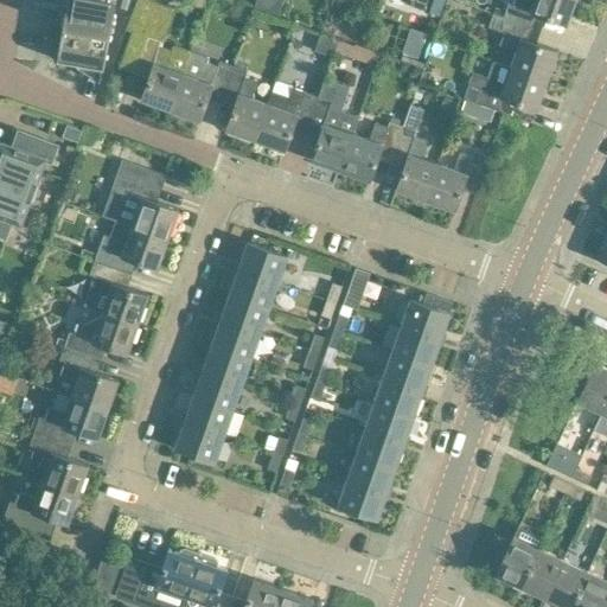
[(110,30),(115,0),(66,0),(63,21),(110,30)]
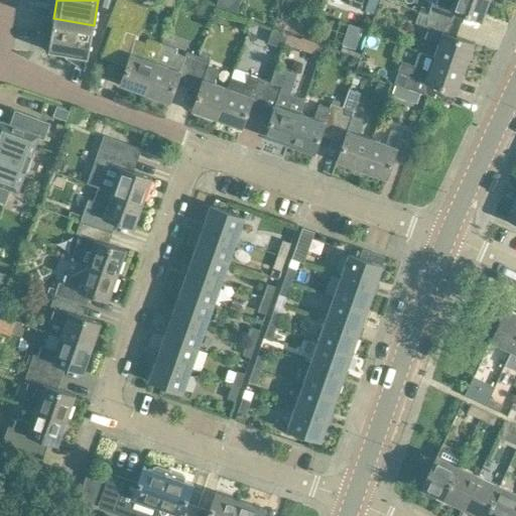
[(119,86),(144,95),(162,44),(146,38),(145,43),(135,39),(147,7),(127,0),(115,0),(106,26),(111,27),(101,58),(125,67),(119,86)]
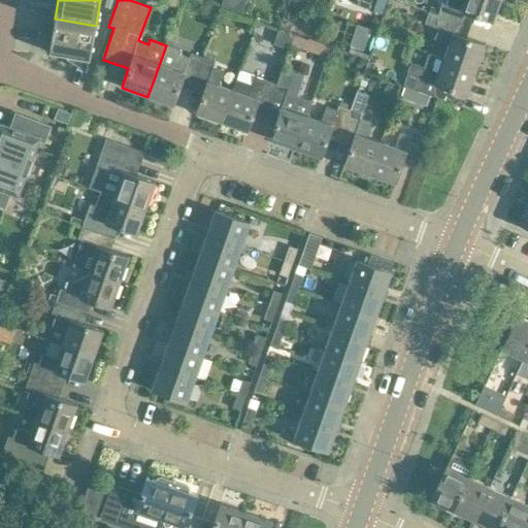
[(105,0),(104,6),(113,9),(114,0),(105,0)]
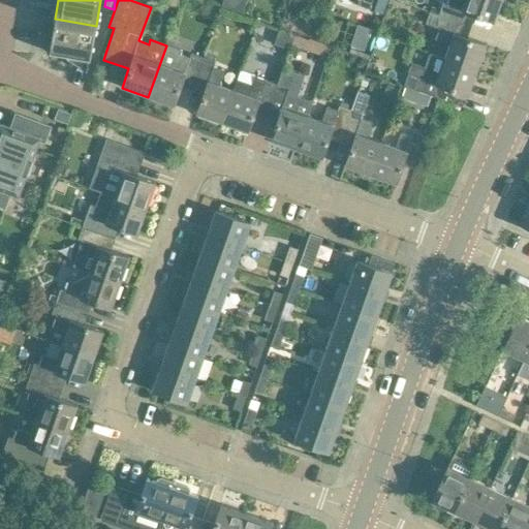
[(243,0),(230,0),(229,4),(250,10),(252,3),(243,0)]
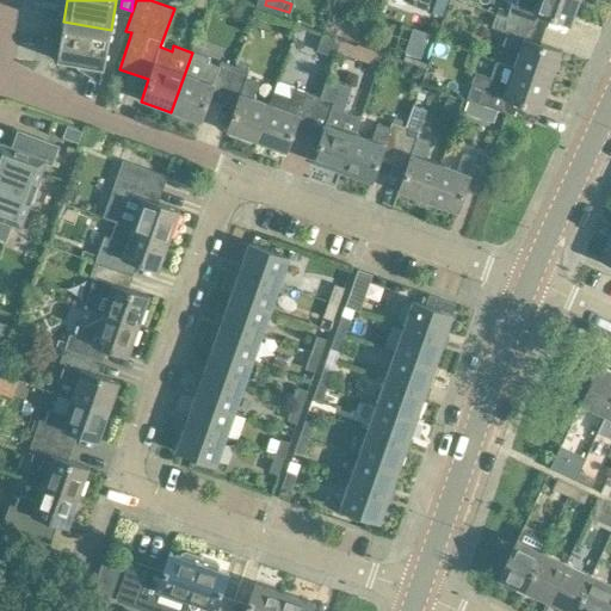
[(414,0),(413,6),(426,11),(430,0),(414,0)]
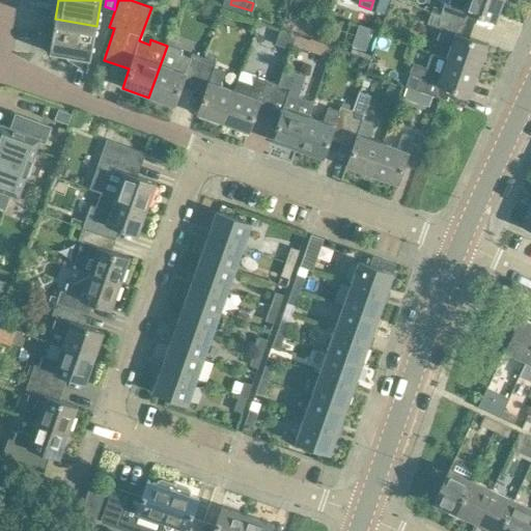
[(496,22),(503,0),(449,0),(448,4),(444,3),(440,14),(465,23),(469,12),(496,22)]
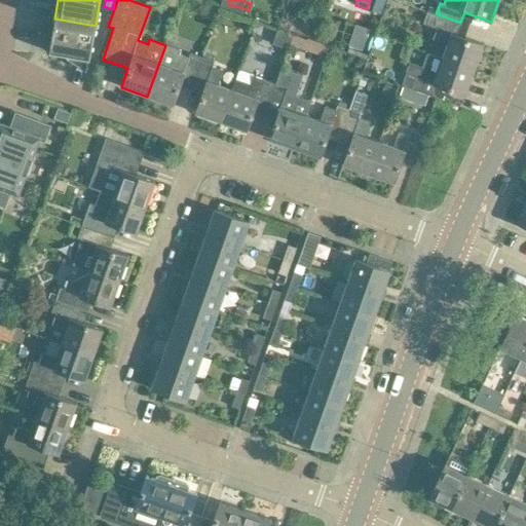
[(456,35),(460,23),(436,13),(428,11),(423,24),(436,28),(433,39),(447,44),(442,59),(474,70),(483,44),(456,35)]
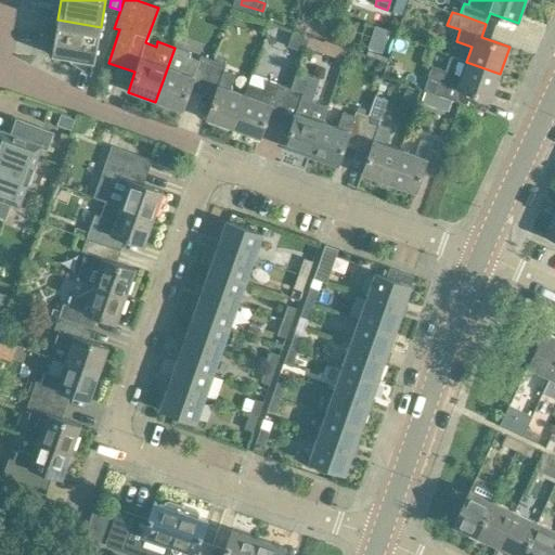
[(101,27),(57,20),(51,54),(94,62),(101,27)]
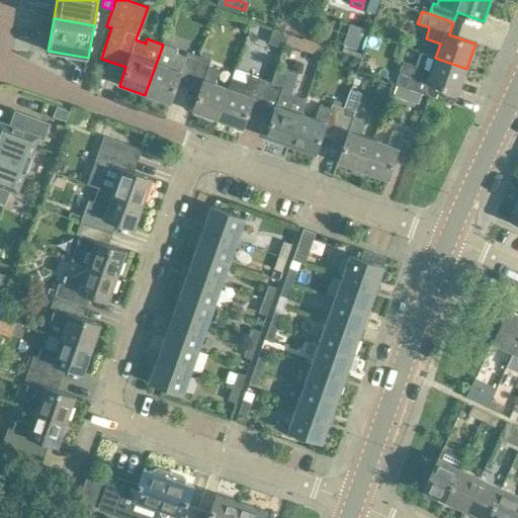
[(291,49),(318,57),(321,47),(295,37),(291,49)]
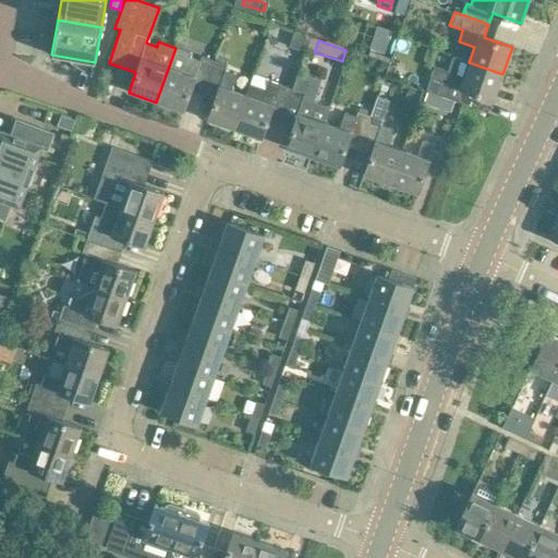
[(205,87),(215,61),(201,57),(199,62),(189,58),(191,53),(176,48),(156,102),(182,111),(192,83),(205,87)]
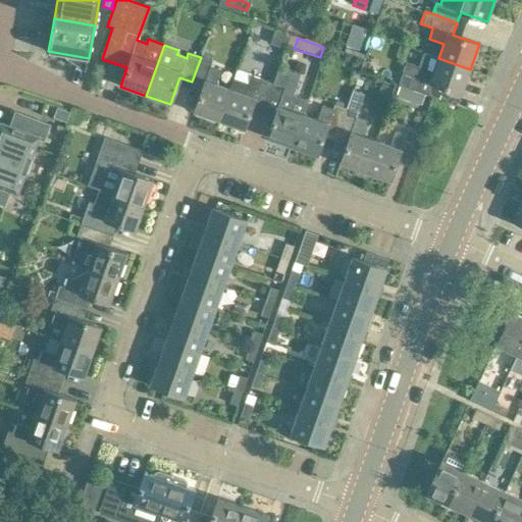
[(216,85),(221,69),(210,66),(211,61),(201,57),(192,82),(203,86),(194,112),(219,121),(230,90),(216,85)]
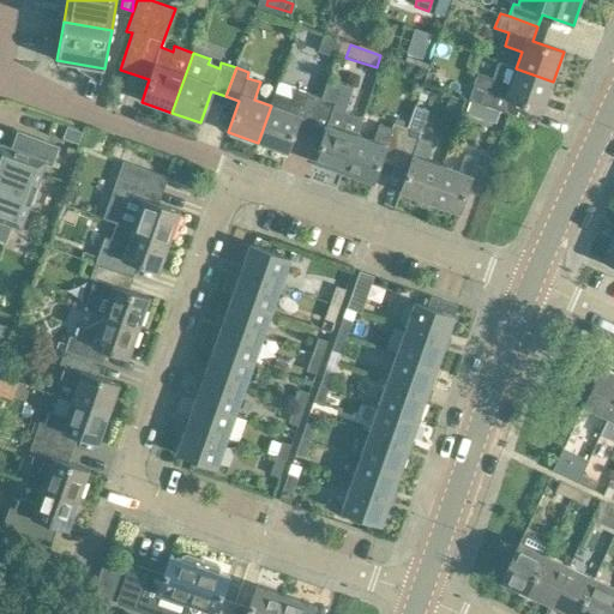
[(543,110),(553,82),(516,68),(510,84),(479,73),(469,100),(507,114),(512,100),(543,110)]
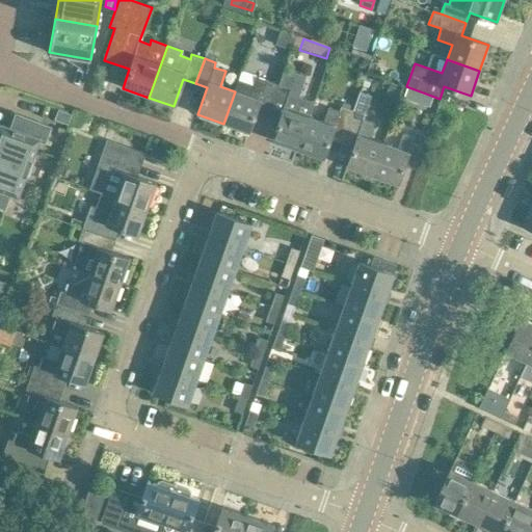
[(315,101),(300,96),(307,76),(285,69),(280,83),(278,83),(270,109),(281,113),(271,140),(298,150),(310,117),(315,101)]
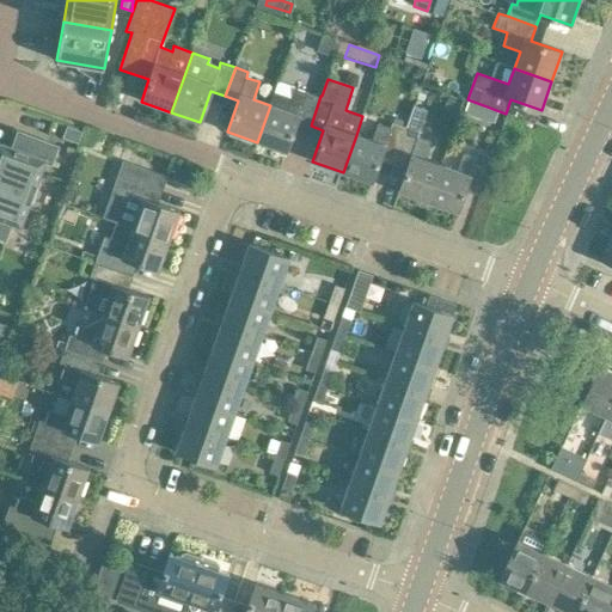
[(311,126),(320,96),(295,87),(292,97),(275,91),(270,105),(257,142),(286,152),(297,121),(311,126)]
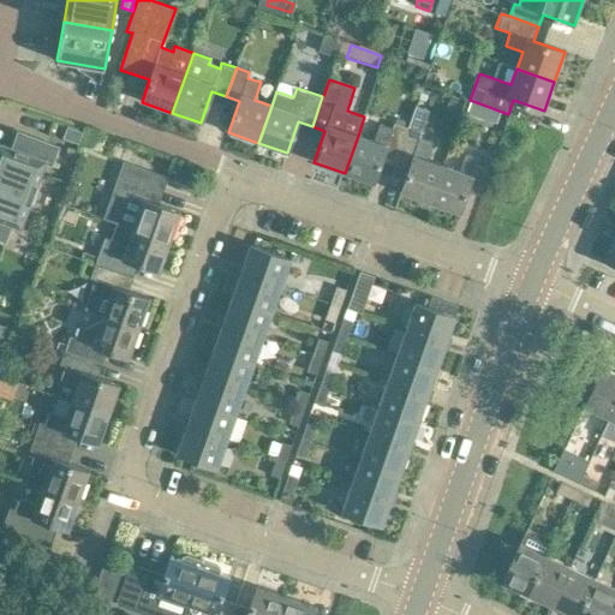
[(417,106),(407,129),(398,156),(411,161),(400,192),(429,203),(442,166),(427,160),(433,143),(421,138),(430,111),(417,106)]
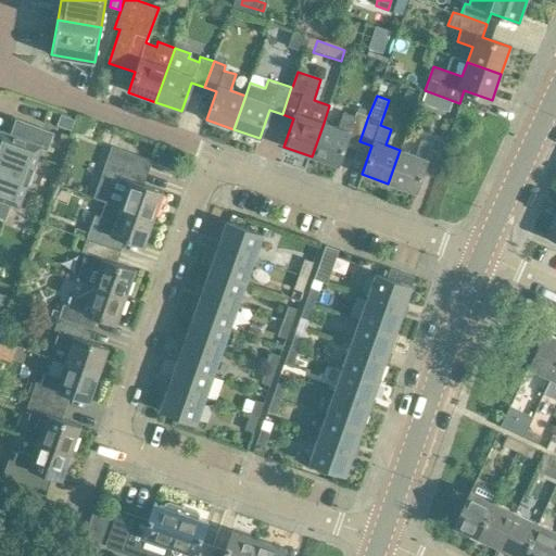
[(359,141),(368,116),(356,112),(354,116),(342,112),(337,127),(324,123),(312,156),(337,165),(346,137),(359,141)]
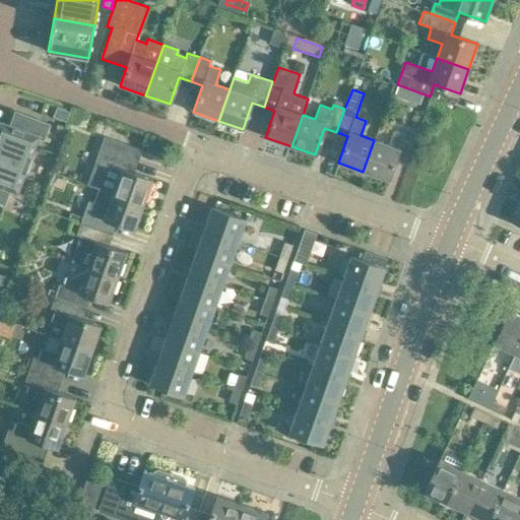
[(56,106),(53,118),(66,122),(70,111),(56,106)]
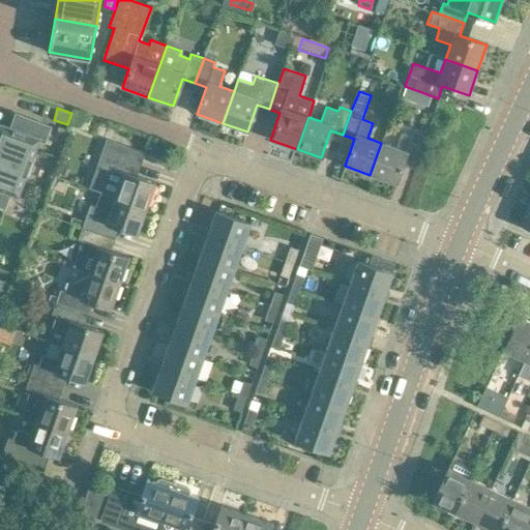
[(45,142),(51,126),(16,113),(10,128),(0,123),(0,206),(4,208),(10,194),(18,197),(38,140),(45,142)]
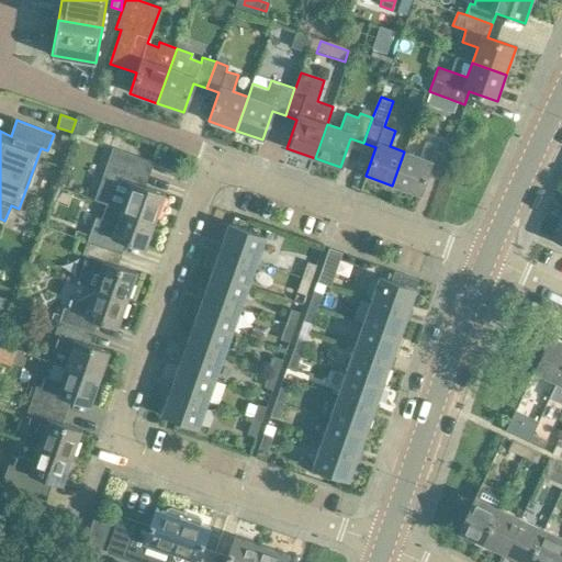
[(419,195),(429,166),(442,170),(451,145),(438,141),(436,145),(425,141),(419,156),(404,152),(392,186),(419,195)]
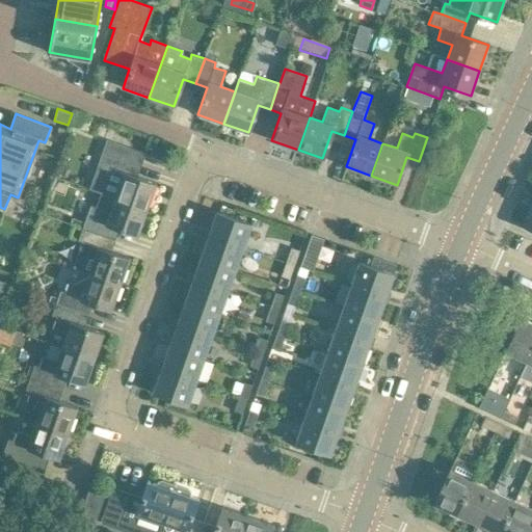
[(104,179),(99,193),(147,210),(156,184),(129,175),(137,151),(107,140),(94,176),(104,179)]
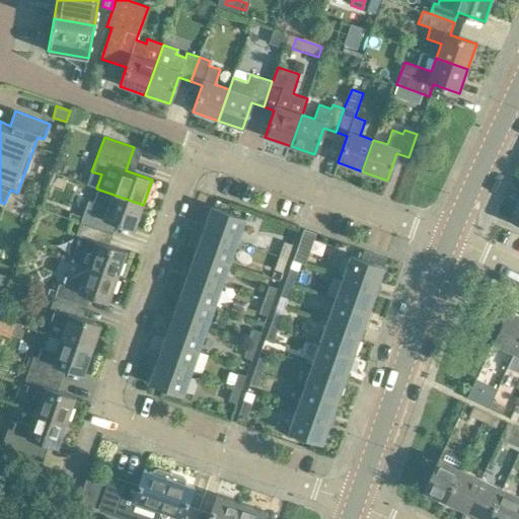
[(135,229),(143,205),(96,189),(92,202),(88,201),(80,223),(104,231),(108,220),(135,229)]
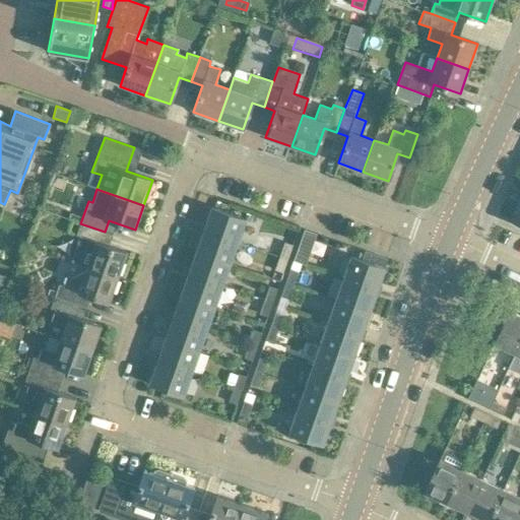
[(211,207),(203,229),(238,241),(246,219),(211,207)]
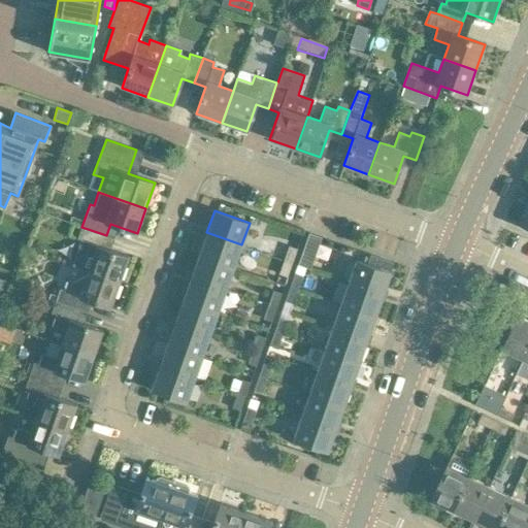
[(106,235),(81,227),(77,238),(81,240),(73,265),(87,270),(120,282),(129,257),(102,248),(106,235)]
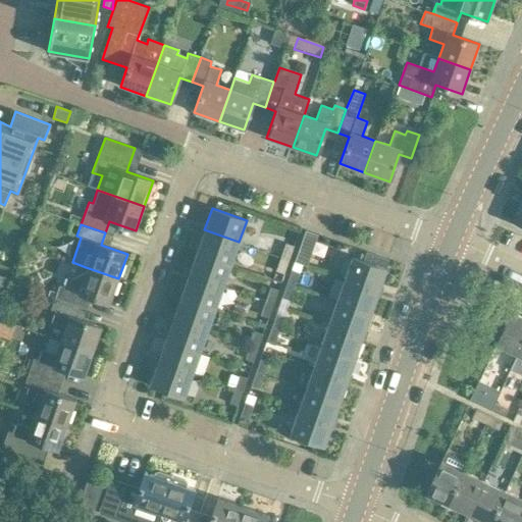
[(230,264),(239,242),(204,229),(196,252),(230,264)]
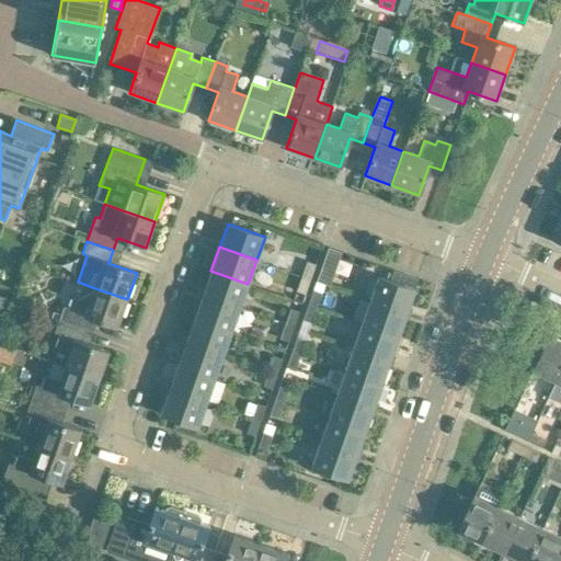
[(331,286),(342,252),(329,248),(318,282),(331,286)]
